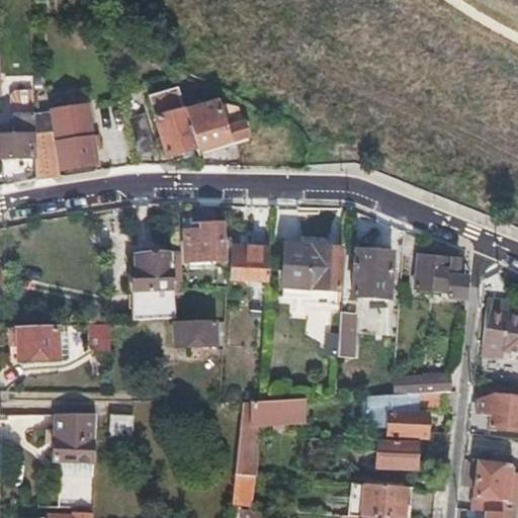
[(11,118),(33,117),(33,111),(33,98),(32,88),(7,90),(8,117),(11,118)]
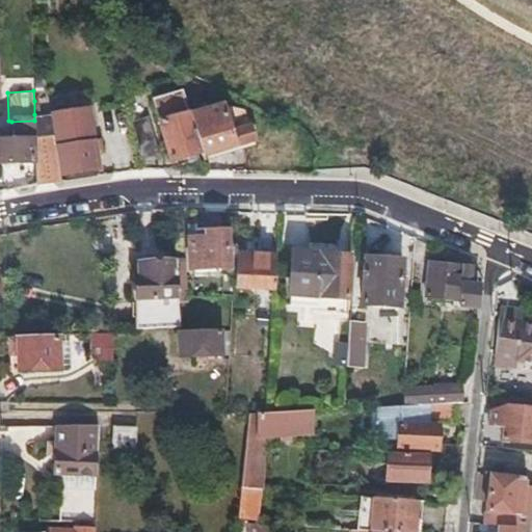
[(171,161),(202,154),(192,114),(188,91),(157,98),(171,161)]
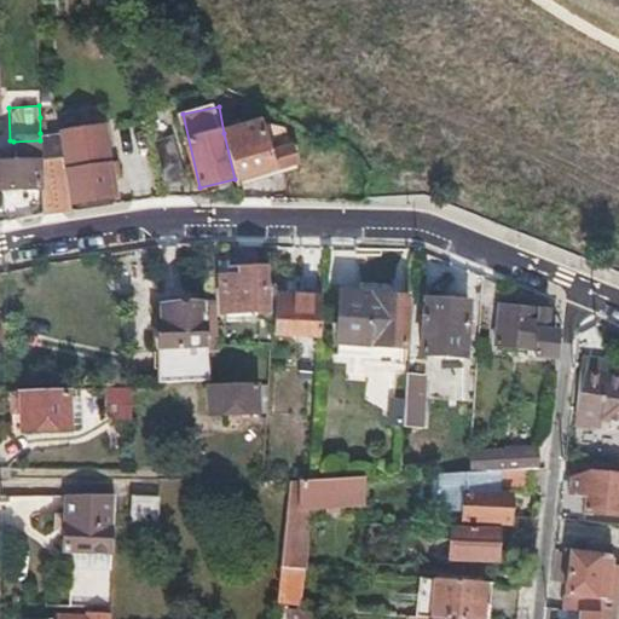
[(264,125),(224,133),(235,179),(236,181),(300,168),(295,146),(283,140),(267,143),(264,125)]
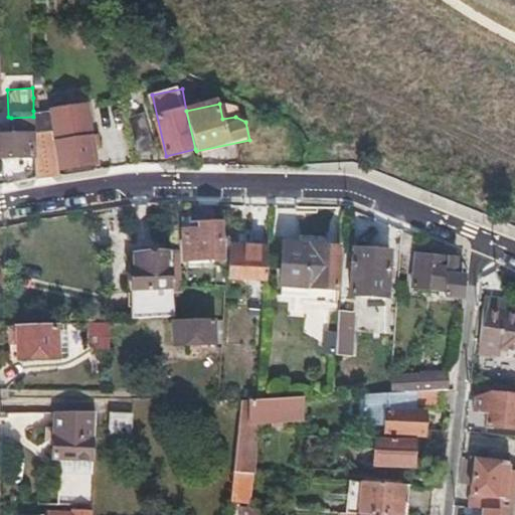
[(33,111),(33,117),(34,140),(36,181),(60,177),(60,171),(92,167),(90,154),(99,152),(96,136),(89,137),(87,107),(33,111)]
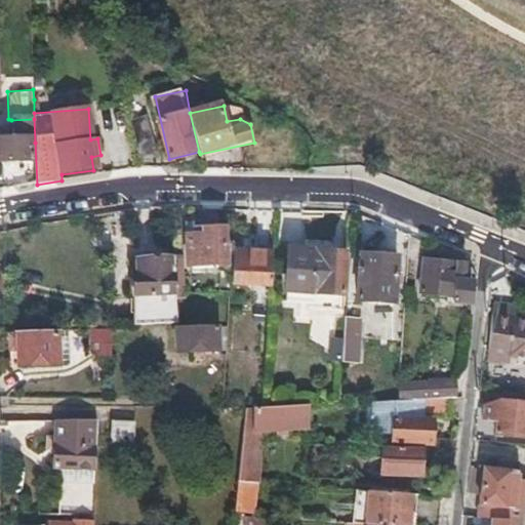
[(34,119),(11,120),(11,130),(0,130),(0,164),(30,163),(30,142),(35,143),(34,119)]
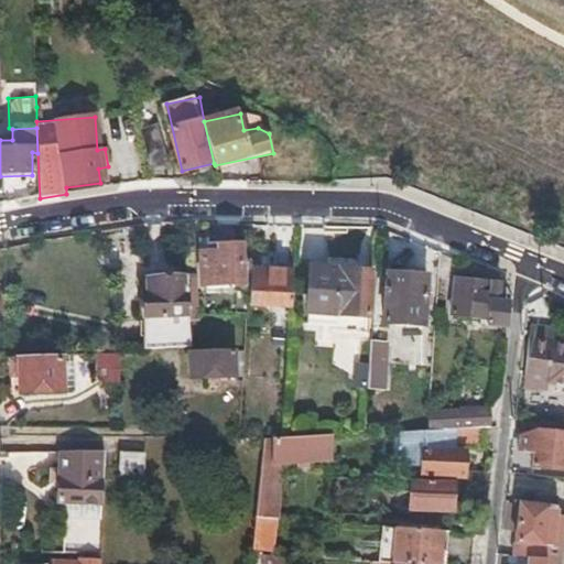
[(150,172),(160,172),(170,171),(165,129),(145,130),(145,140),(150,172)]
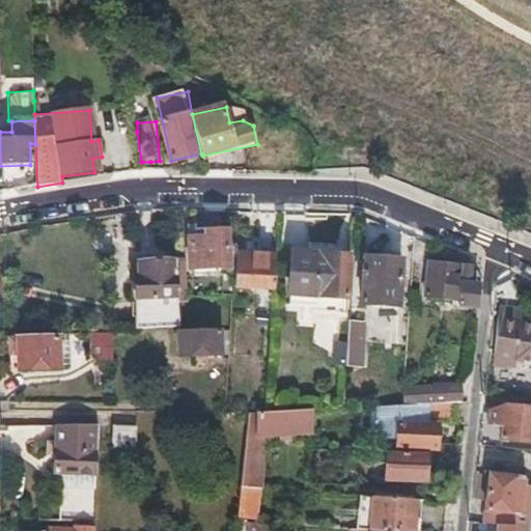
[(227,229),(216,229),(204,230),(204,238),(191,238),(191,273),(234,273),(235,254),(235,245),(227,245),(227,233),(227,229)]
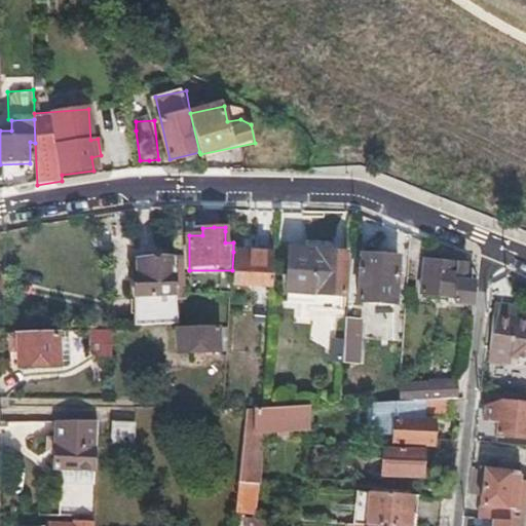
[(234,231),(225,231),(225,242),(233,242),(234,231)]
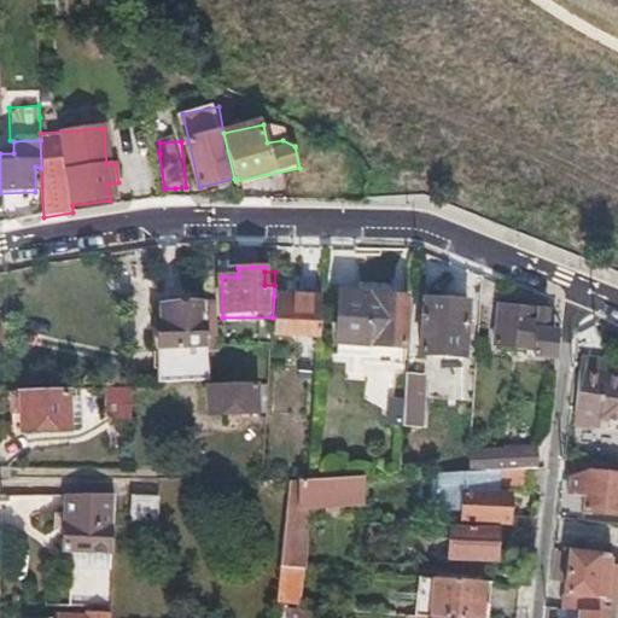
[(164,305),(164,316),(164,327),(156,327),(157,348),(208,345),(208,355),(217,355),(216,316),(216,290),(205,290),(205,303),(164,305)]
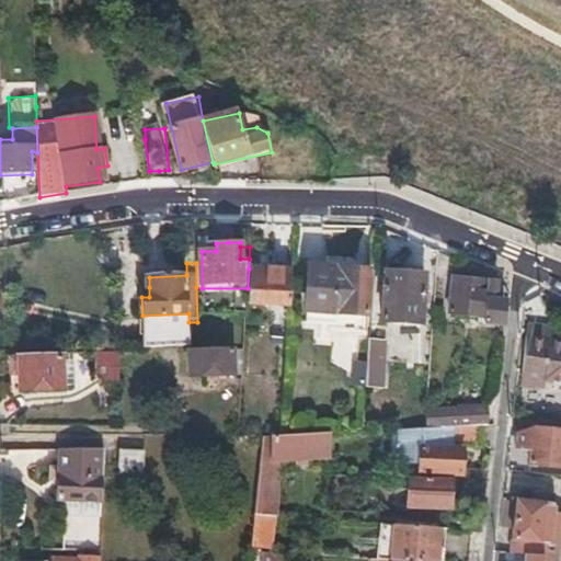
[(420,275),(420,272),(420,268),(407,267),(405,275),(386,273),(382,322),(421,324),(424,275),(420,275)]
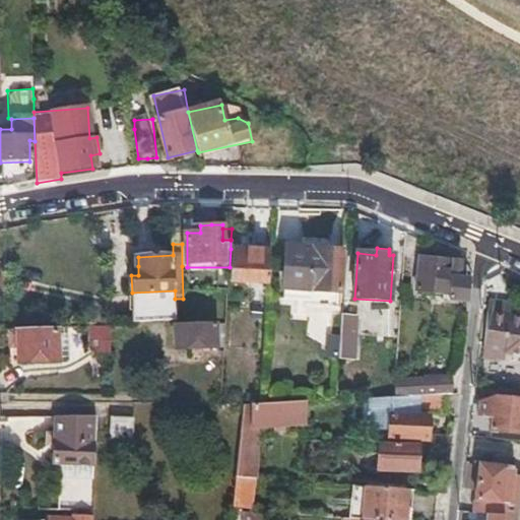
[(270,250),(231,249),(230,267),(229,282),(268,284),(270,250)]
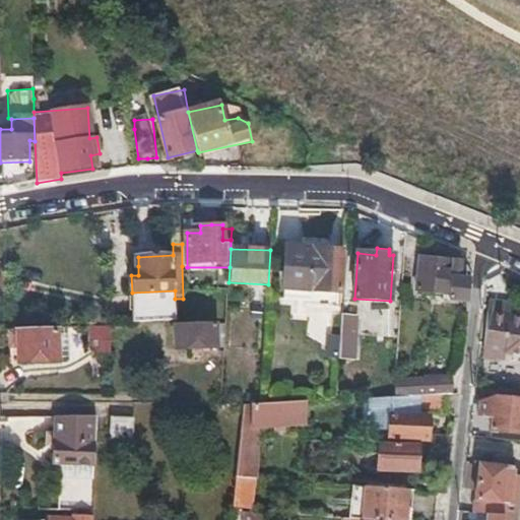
[(284,306),(311,307),(338,309),(342,253),(287,251),(284,306)]
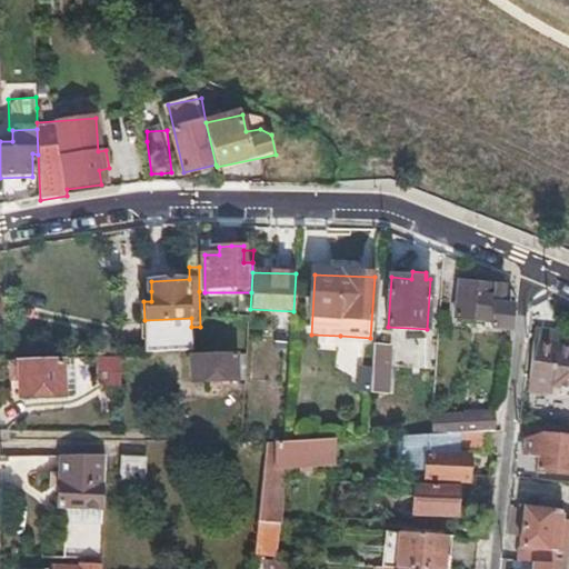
[(481,328),(492,329),(503,330),(506,305),(501,303),(502,286),(459,281),(457,317),(482,319),(481,328)]
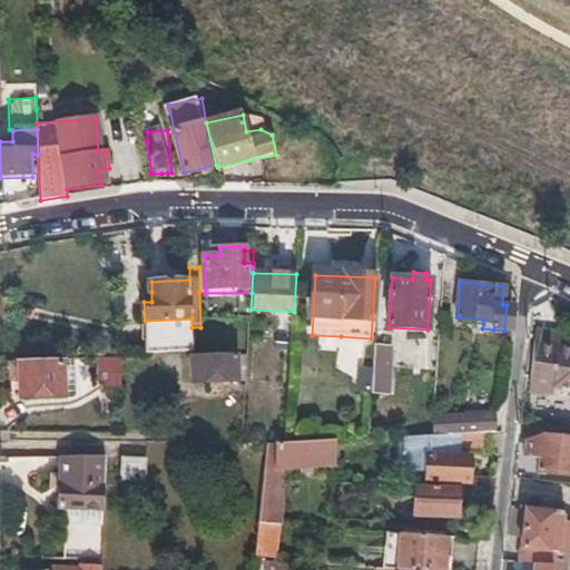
[(559,331),(534,328),(530,377),(539,379),(539,385),(562,387),(569,387),(569,349),(557,347),(558,340),(559,331)]
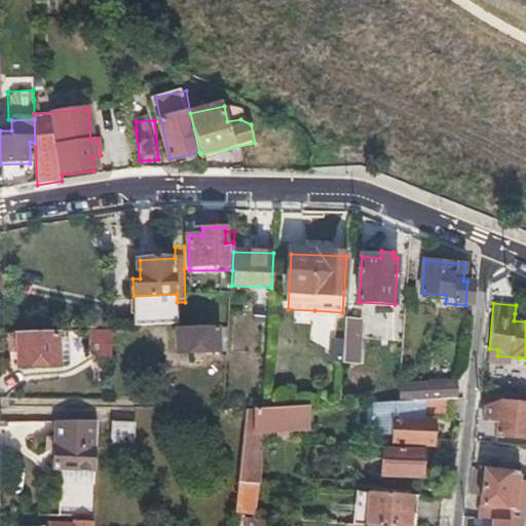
[(256,322),(270,323),(270,310),(256,309),(256,322)]
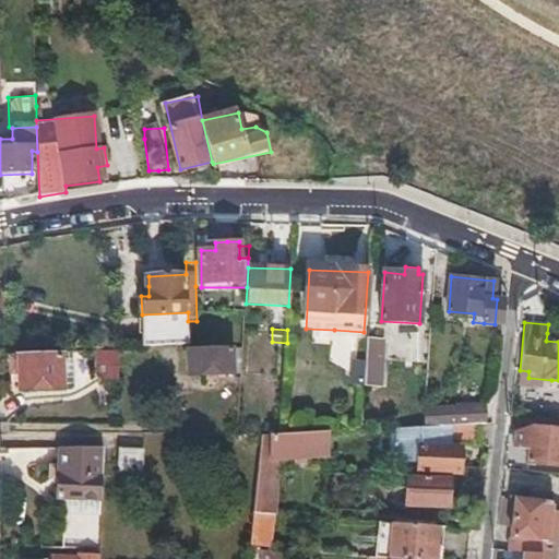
[(558,333),(547,333),(546,341),(558,342),(558,333)]
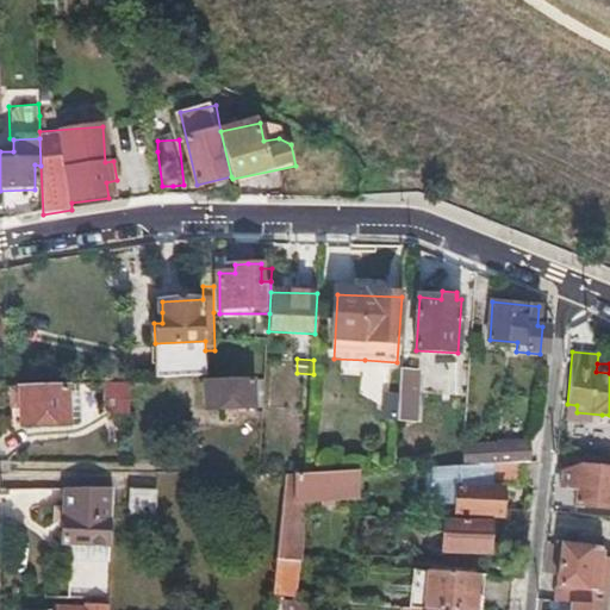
[(293,367),(272,366),(269,404),(291,405),(293,367)]
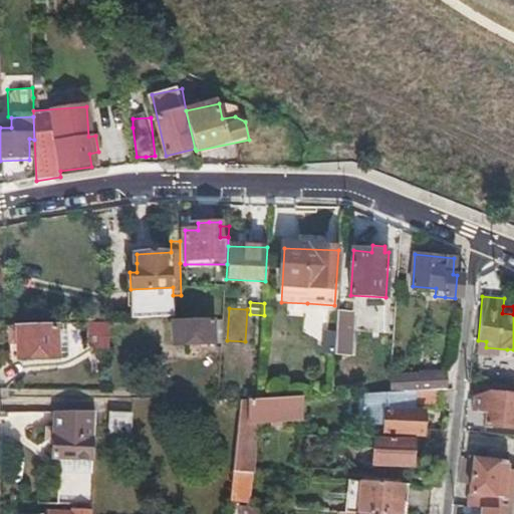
[(336,349),(343,350),(351,350),(353,312),(339,311),(336,349)]
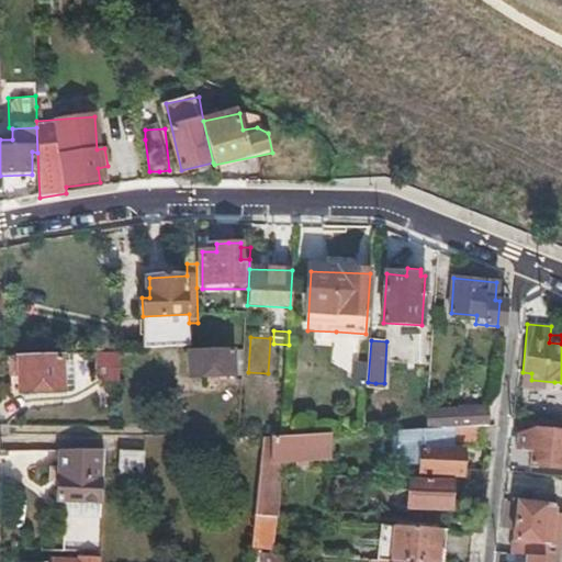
[(191,377),(208,377),(216,377),(234,375),(234,352),(191,353),(191,377)]
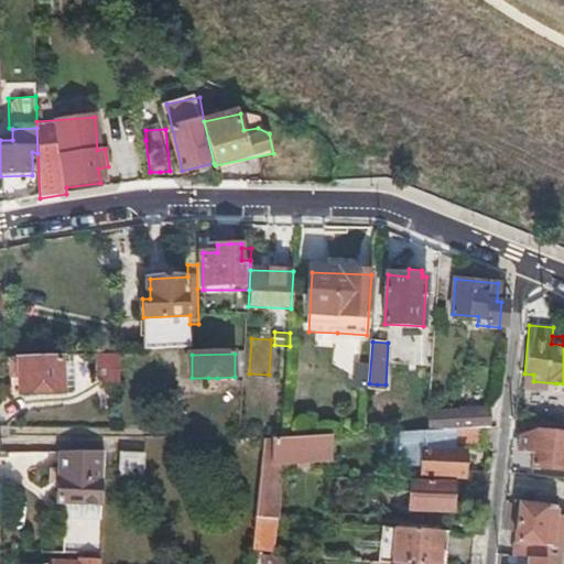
[(98,358),(98,369),(97,379),(108,388),(120,388),(121,359),(98,358)]
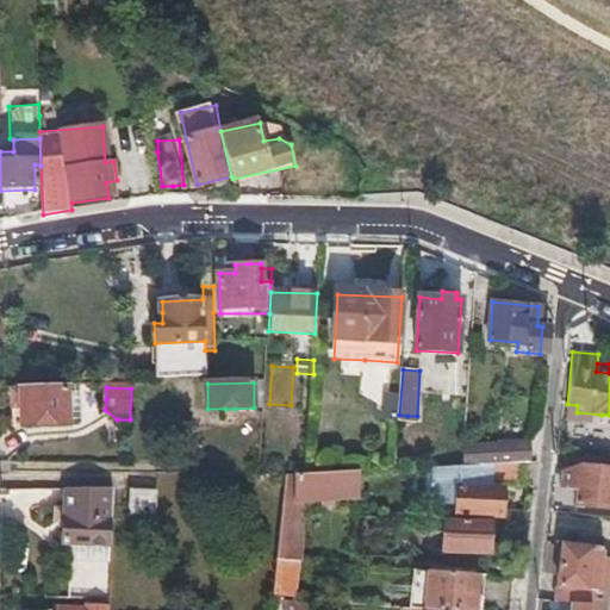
[(68,390),(41,390),(13,390),(13,398),(23,398),(23,406),(23,424),(68,425),(68,390)]
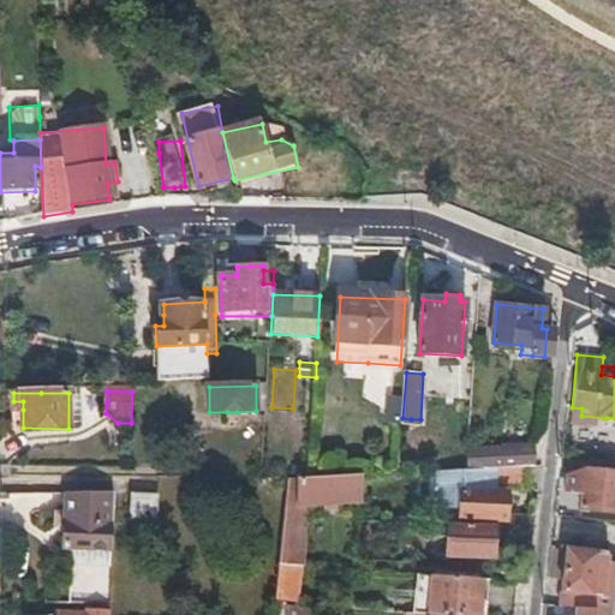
[(581,408),(572,407),(571,423),(607,427),(607,418),(581,416),(581,408)]
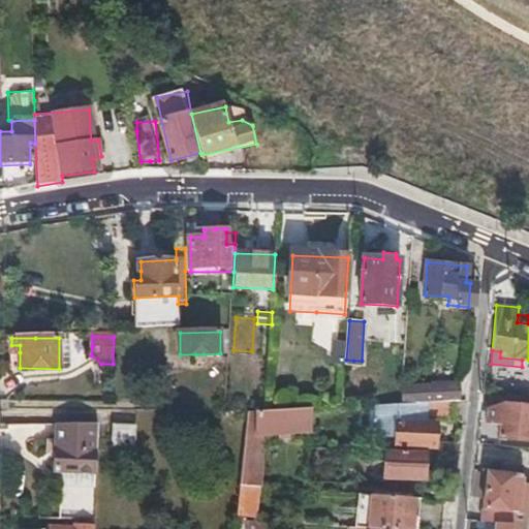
[(422,386),(422,402),(455,400),(461,400),(461,382),(435,383),(435,386),(422,386)]
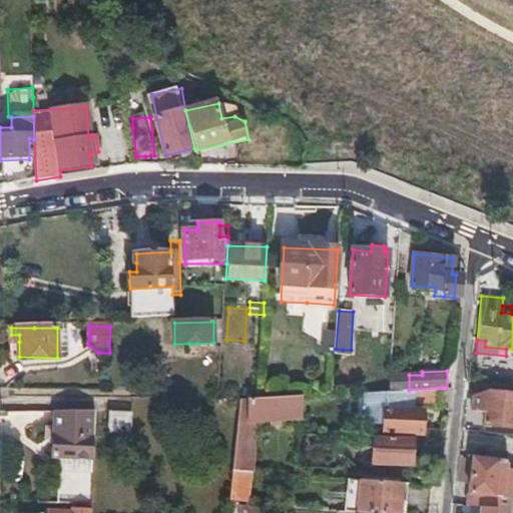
[(389,391),(390,381),(333,384),(332,395),(385,392),(389,391)]
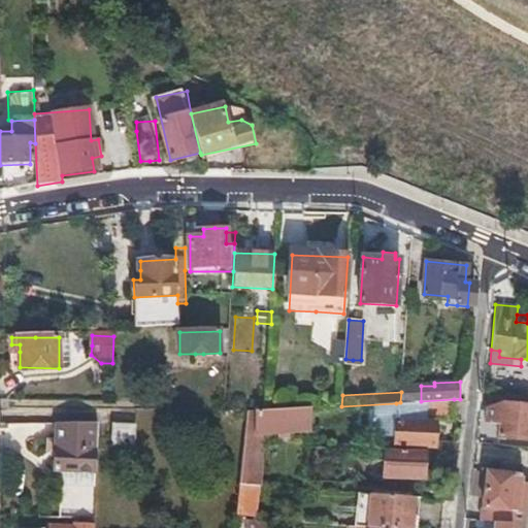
[(527,395),(488,392),(495,404),(484,410),(483,421),(498,423),(497,437),(527,439),(527,395)]
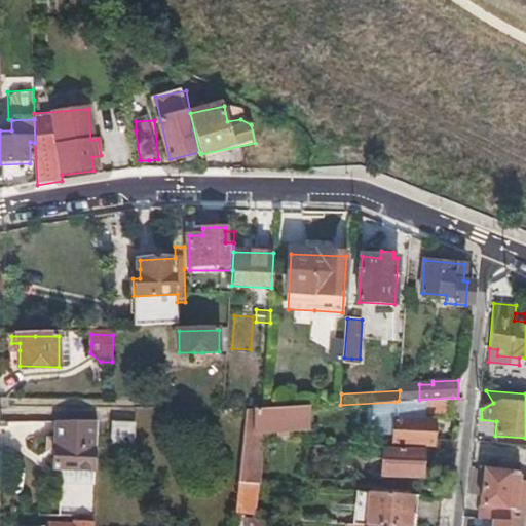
[(419,400),(407,401),(399,401),(395,402),(392,443),(433,444),(434,421),(424,420),(424,415),(433,415),(451,413),(452,398),(419,400)]
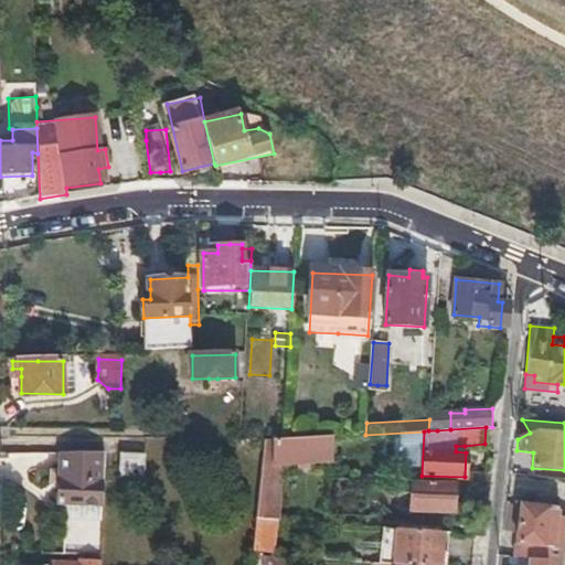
[(283,464),(331,461),(332,446),(333,436),(269,439),(264,440),(254,519),(270,521),(276,521),(283,464)]
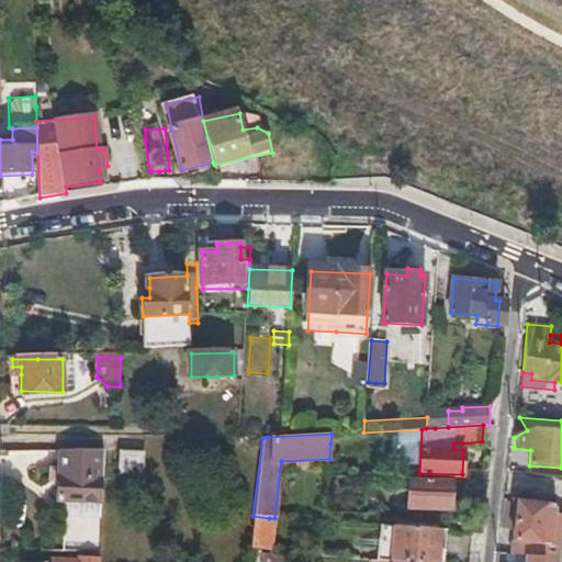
[(345,442),(345,434),(332,434),(330,444),(337,444),(345,442)]
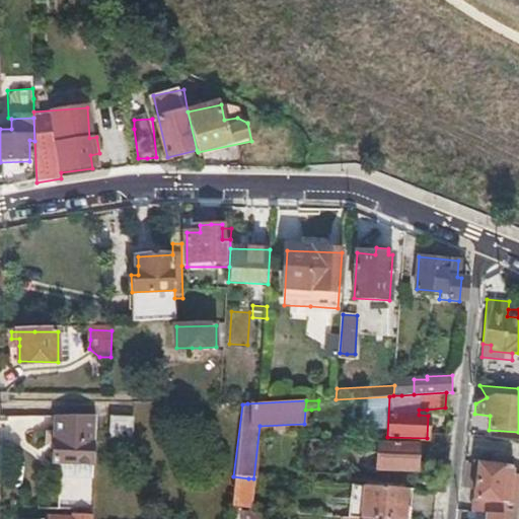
[(311,426),(322,426),(334,426),(332,408),(318,409),(311,410),(311,426)]
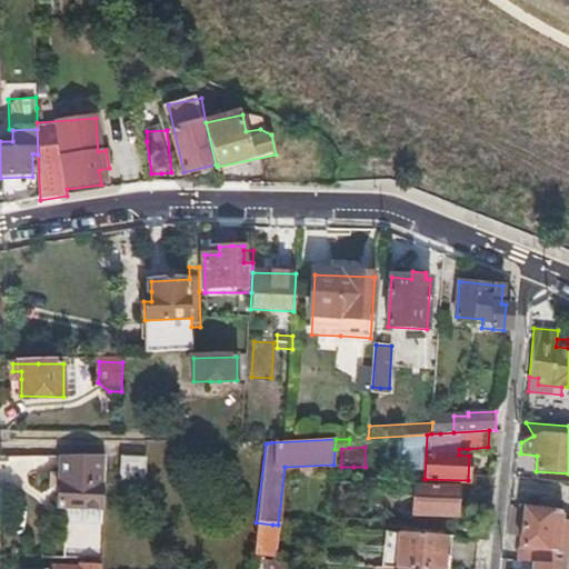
[(100,508),(102,455),(60,453),(59,477),(51,477),(51,488),(59,489),(58,507),(100,508)]
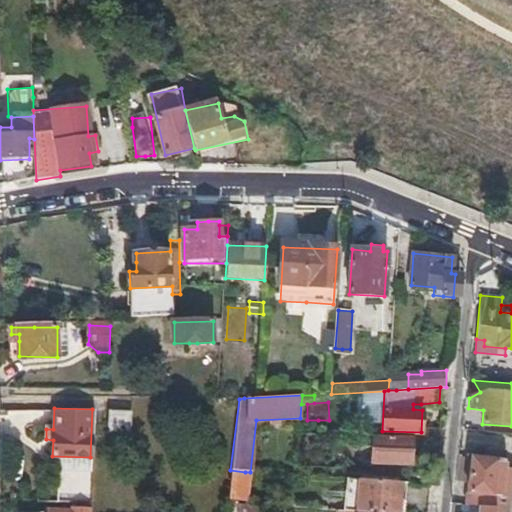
[(110,433),(120,433),(130,433),(130,414),(110,414),(110,433)]
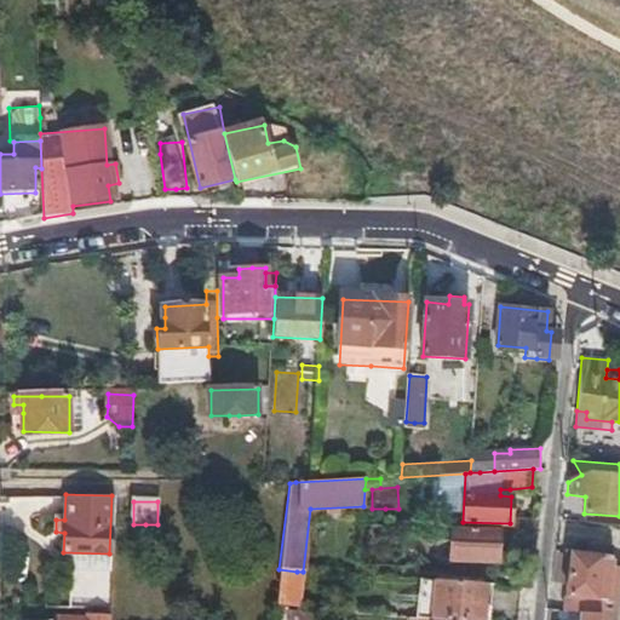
[(413,538),(431,539),(449,540),(448,557),(497,560),(499,529),(413,526),(413,538)]
